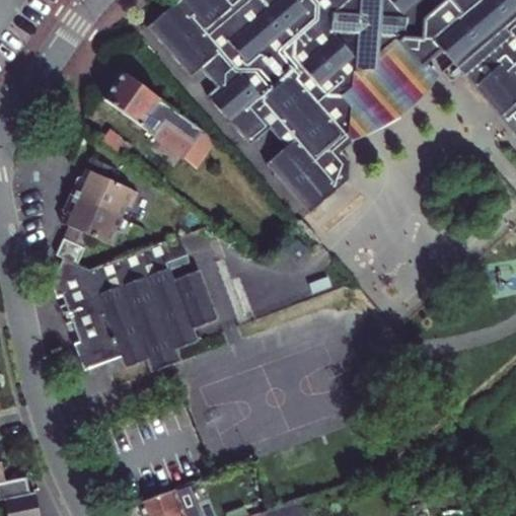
[(515,0),(188,0),(154,29),(198,80),(208,72),(223,89),(213,97),(256,149),(276,133),(292,150),(274,167),(316,217),(354,182),(356,164),(347,153),(357,145),(357,142),(358,107),(351,98),(360,89),(362,72),(381,71),(382,61),(410,39),(435,40),(446,53),(482,92),(515,131),(515,0)]
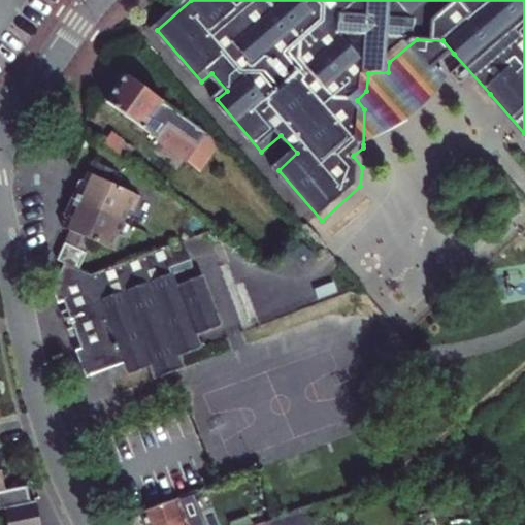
[(364,109),(363,144),(405,124),(426,107),(451,80),(444,63),(454,54),(443,40),(417,39),(389,62),(388,72),(368,73),(366,91),(357,100),(364,109)]
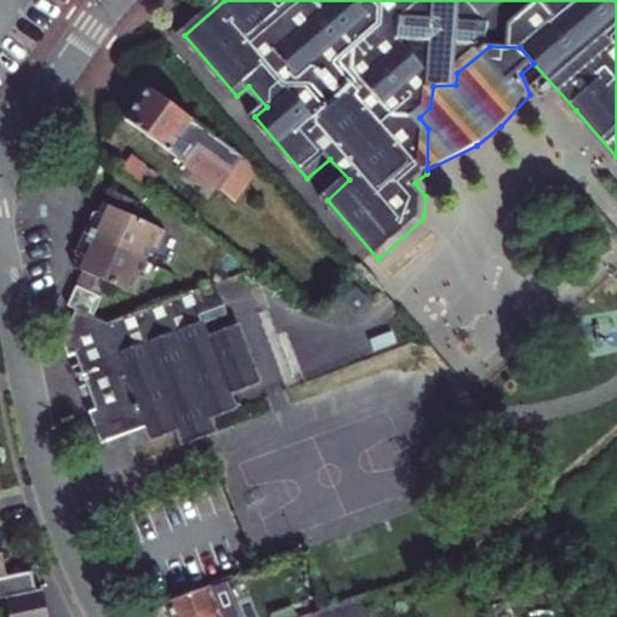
[(144,86),(121,118),(240,206),(263,175),(144,86)]
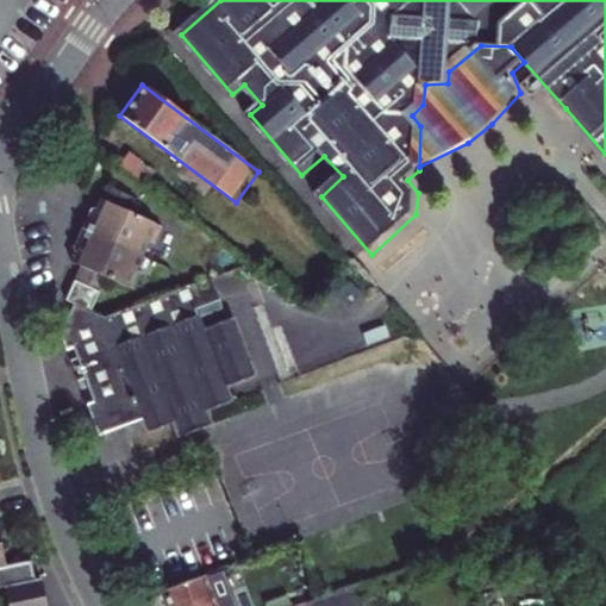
[(124,147),(113,161),(138,179),(149,164),(124,147)]
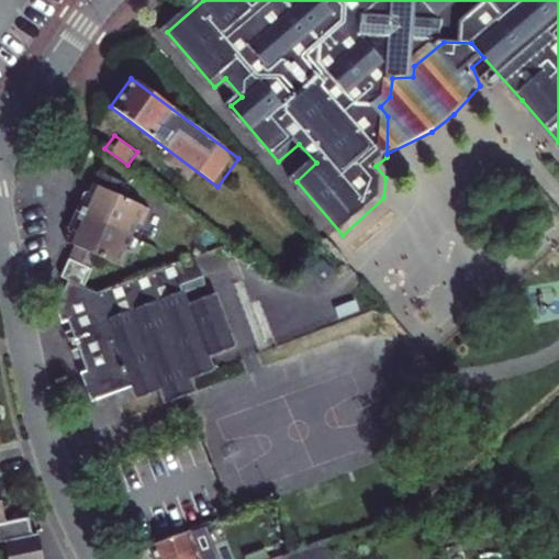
[(123,244),(127,230),(132,216),(138,219),(144,202),(110,189),(113,178),(88,168),(82,187),(76,191),(64,226),(67,234),(65,242),(73,246),(58,277),(66,280),(80,287),(96,253),(121,265),(129,246),(123,244)]
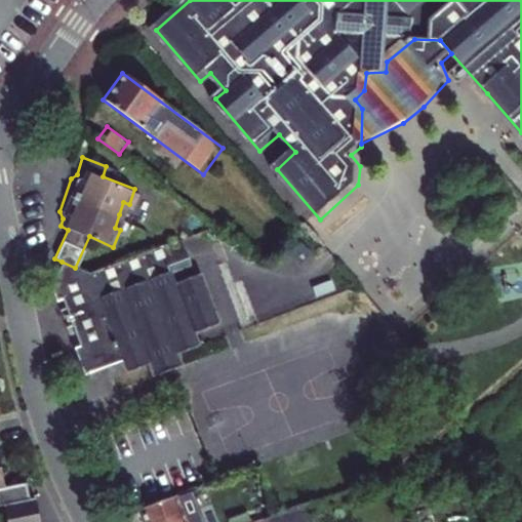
[(166,273),(161,259),(169,257),(165,245),(87,274),(75,268),(62,262),(49,288),(54,303),(59,300),(78,348),(73,349),(82,373),(120,359),(124,371),(146,363),(151,375),(182,363),(177,352),(199,343),(195,331),(218,321),(200,272),(171,284),(166,273)]
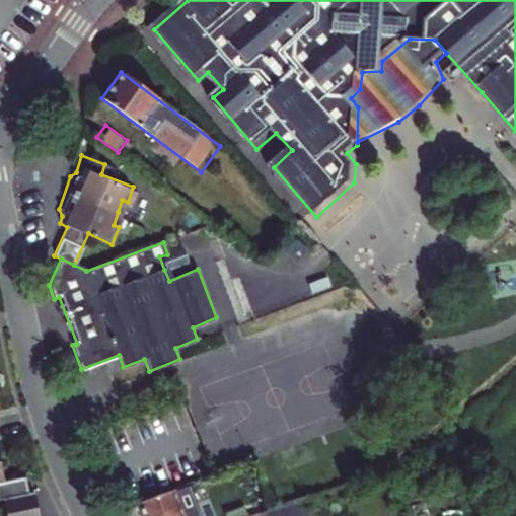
[(34,515),(28,480),(0,485),(0,515),(34,515)]
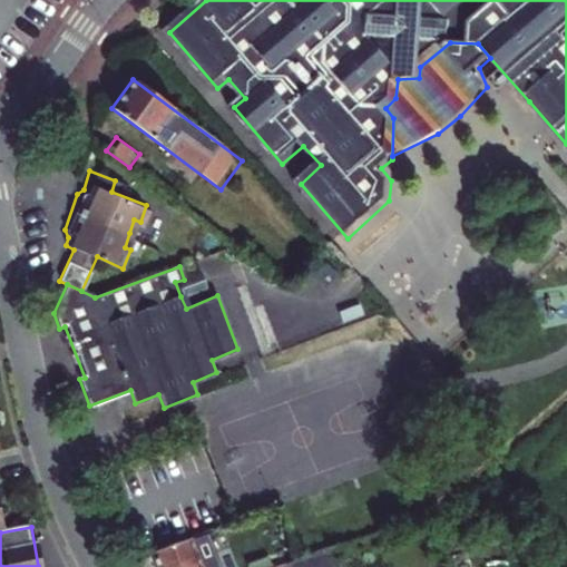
[(199,566),(189,538),(150,553),(156,566),(199,566)]
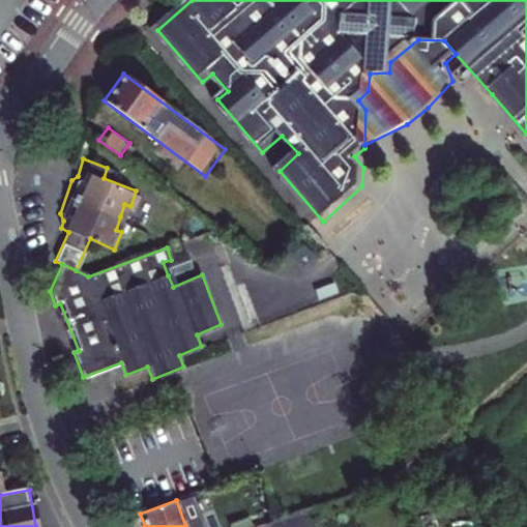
[(312,526),(305,509),(254,526),(312,526)]
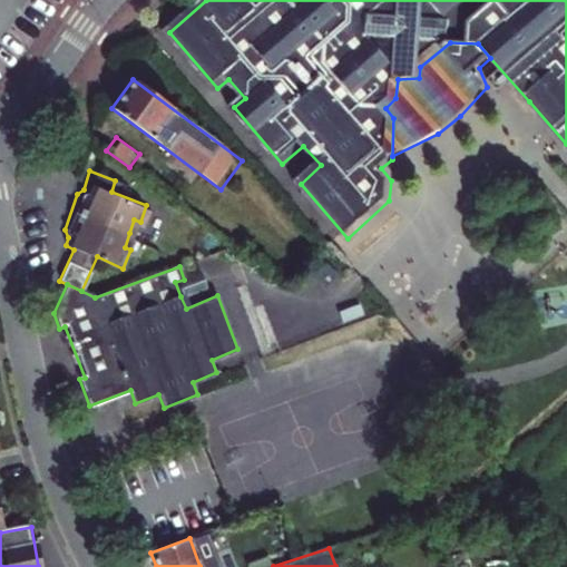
All buildings are outlined.
